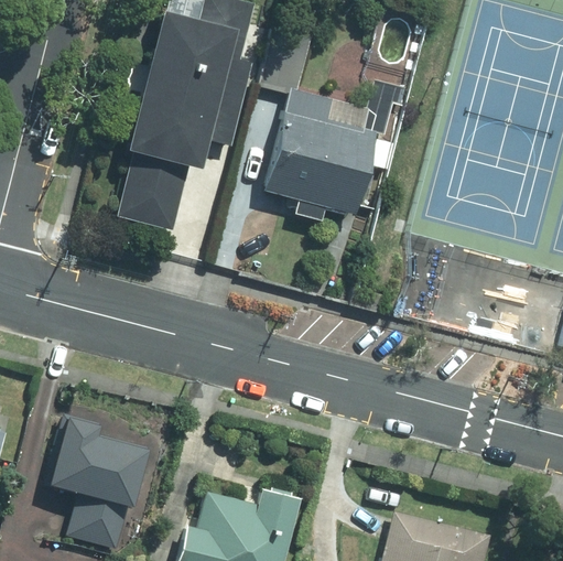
[(194,160),(206,163),(212,141),(234,146),(255,60),(241,56),(253,0),(204,0),(201,14),(165,6),(116,214),(177,228),(194,160)]
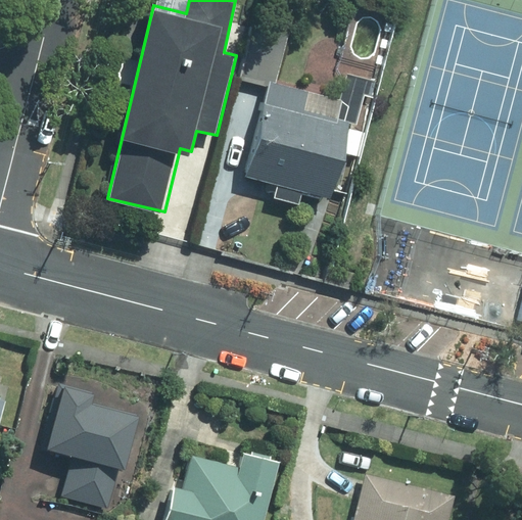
[(269,86),(246,175),(279,183),(275,197),(300,203),(304,189),(333,196),(343,156),(359,159),(366,132),(350,128),(352,121),(304,108),(309,94),(280,87),(290,37),(250,29),(240,80),(269,86)]
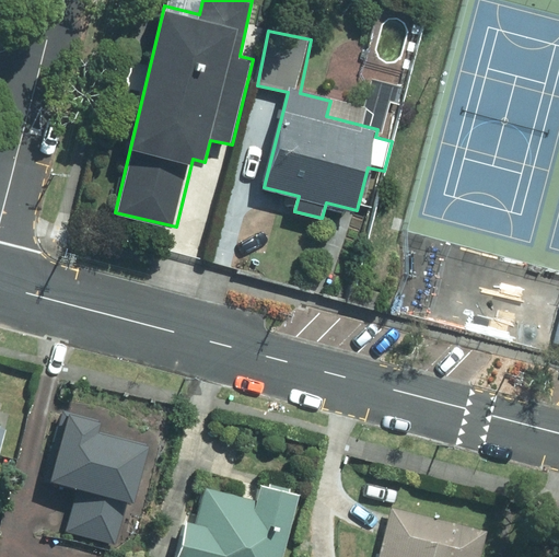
[(134,503),(148,440),(101,429),(103,419),(69,412),(54,483),(76,488),(66,533),(118,545),(127,502),(134,503)]
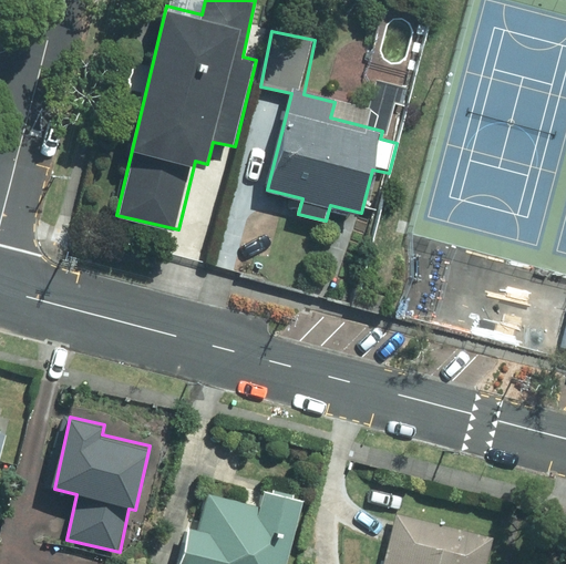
[(287,563),(302,499),(263,490),(259,505),(207,492),(197,530),(189,527),(181,563),(287,563)]
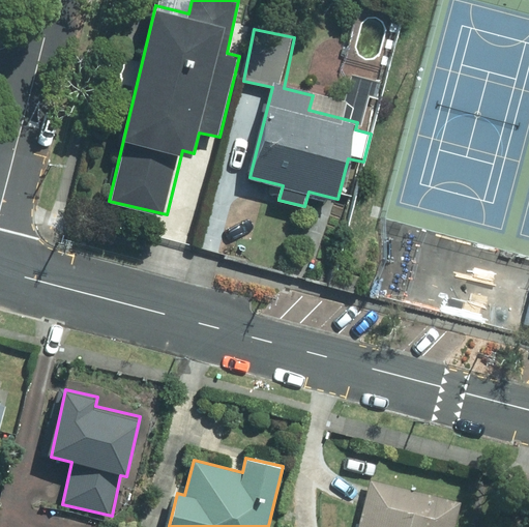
[(452,526),(458,505),(368,485),(357,526),(452,526)]
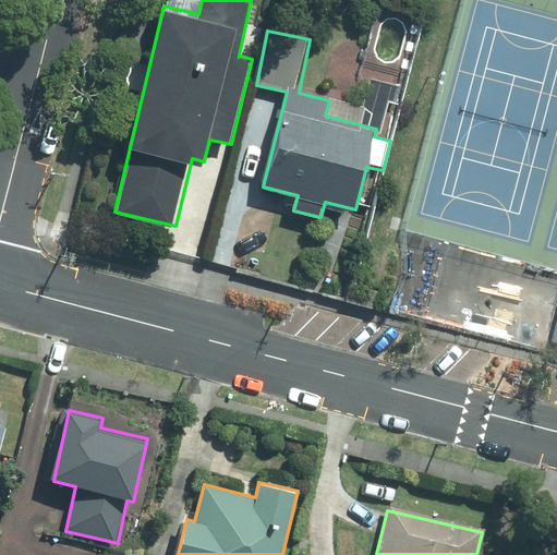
All buildings are outlined.
